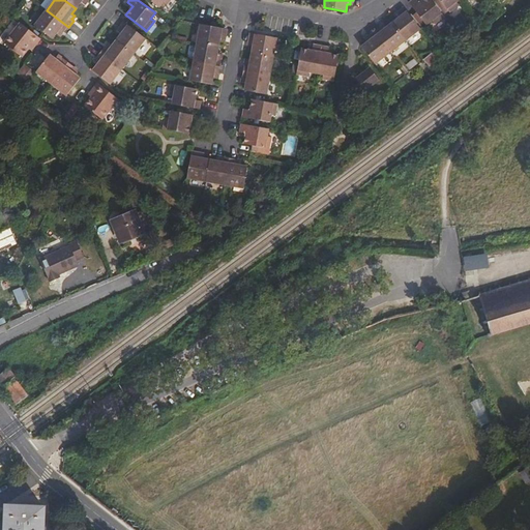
[(431,0),(422,0),(420,2),(419,1),(417,0),(413,0),(409,3),(427,26),(433,21),(435,25),(444,17),(431,0)]
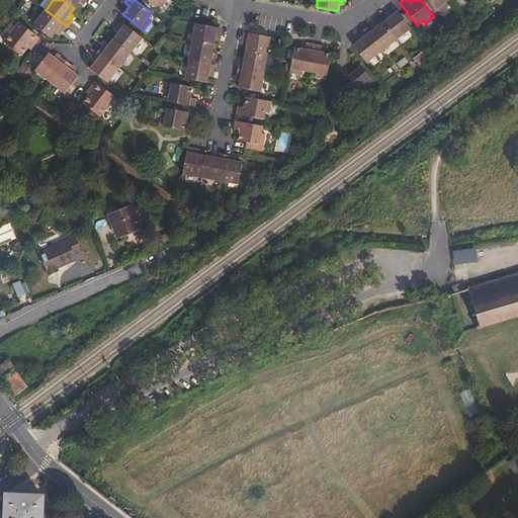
[(448,0),(429,0),(437,9),(439,12),(449,5),(446,2),(448,0)]
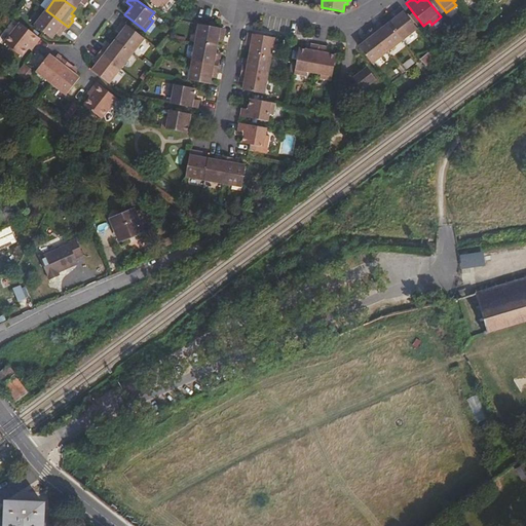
[(418,29),(401,7),(395,12),(396,13),(391,16),(393,19),(388,23),(402,41),(418,29)]
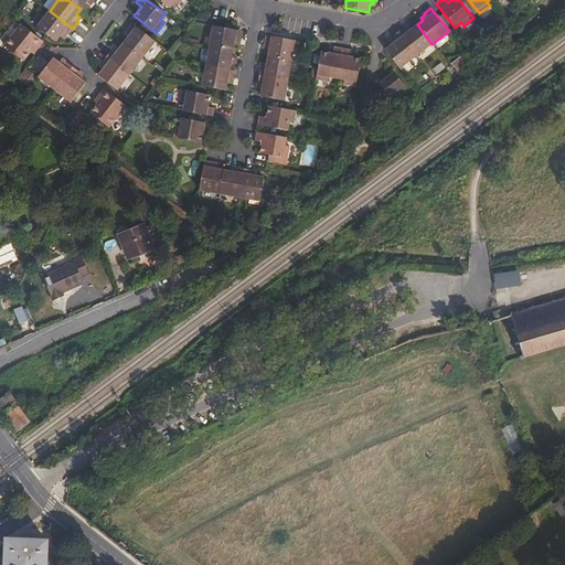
[(36,28),(48,35),(55,42),(61,35),(63,38),(65,34),(67,35),(73,29),(50,11),(36,28)]
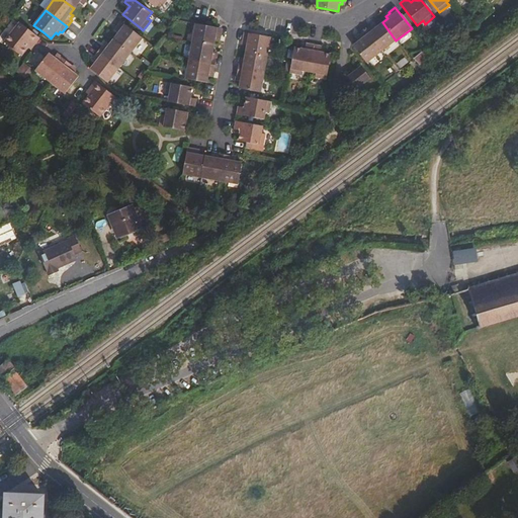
[(113,38),(113,39),(131,53),(132,53),(143,37),(121,21),(116,27),(117,29),(115,32),(117,34),(113,38)]
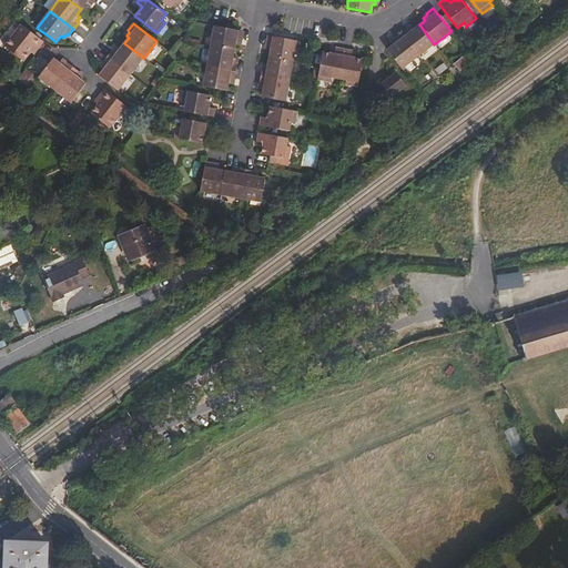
[(40,46),(43,41),(21,24),(4,47),(23,61),(31,52),(32,52),(37,47),(38,48),(40,46)]
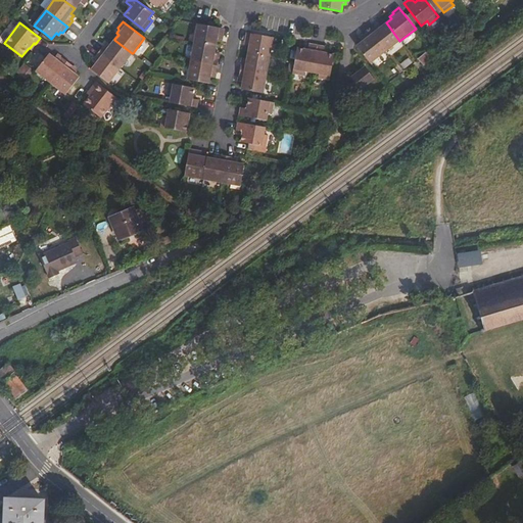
[(386,22),(381,27),(380,25),(376,27),(375,26),(369,31),(385,52),(399,41),(386,22)]
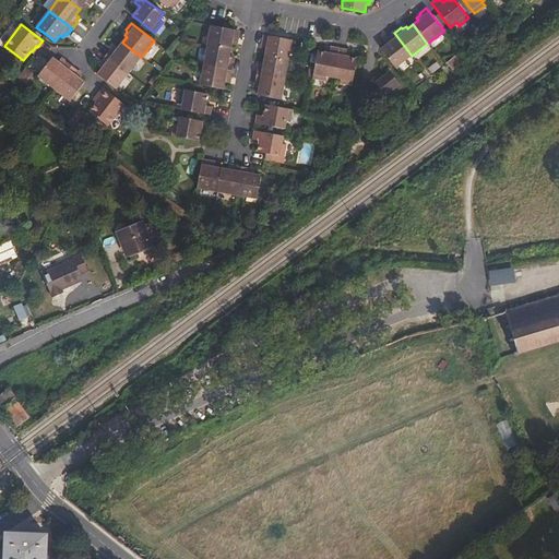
[(212,25),(207,46),(232,49),(233,44),(235,44),(236,39),(238,39),(238,37),(238,34),(239,31),(212,25)]
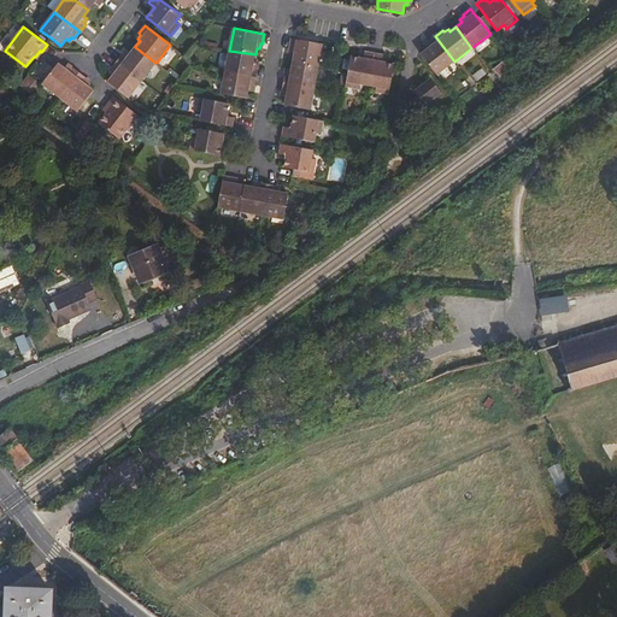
[(454,62),(435,36),(428,41),(429,43),(425,47),(427,50),(421,54),(438,75),(454,62)]
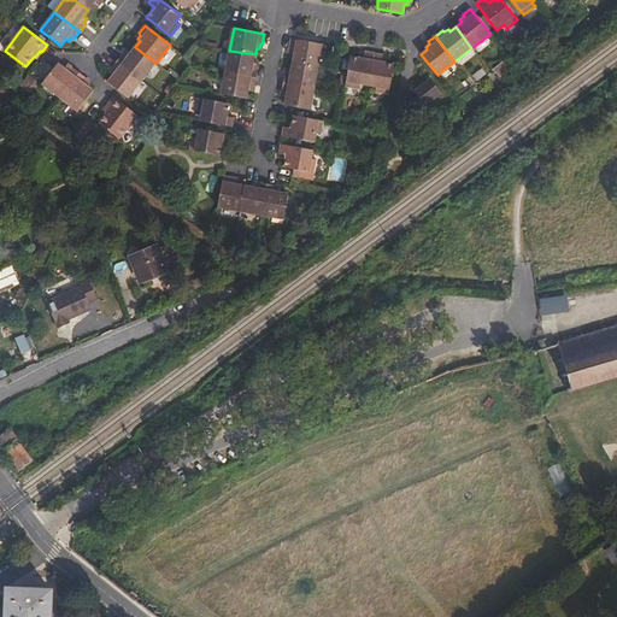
[(293,62),(318,66),(323,45),(291,39),(289,48),(292,48),(291,54),(294,54),(293,62)]
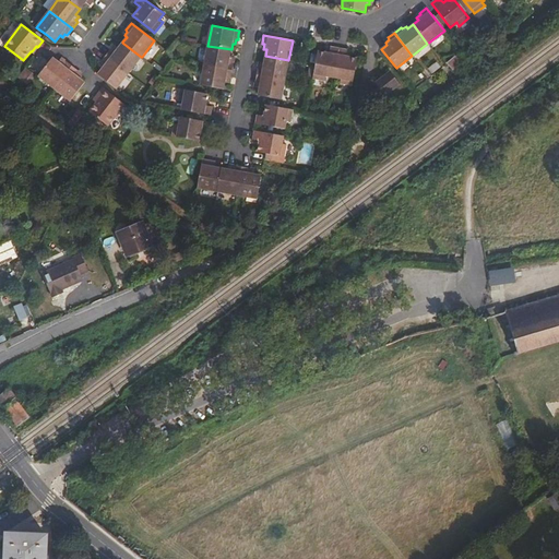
[(111,48),(106,55),(129,73),(141,57),(122,43),(118,48),(116,46),(114,49),(111,48)]
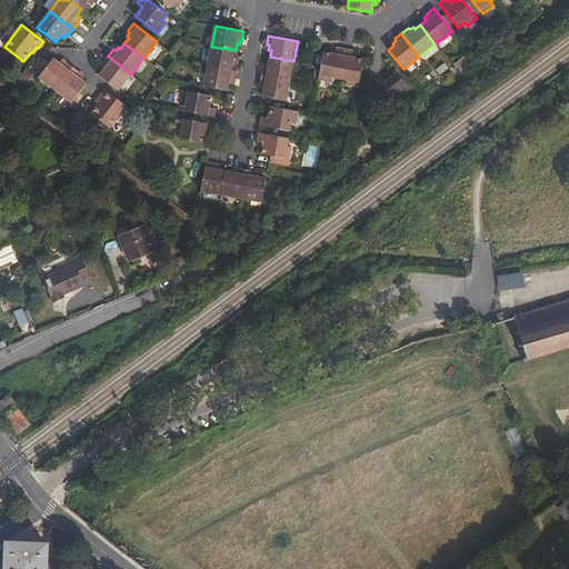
[(208,67),(236,71),(238,63),(236,63),(237,58),(235,57),(236,50),(211,47),(208,67)]
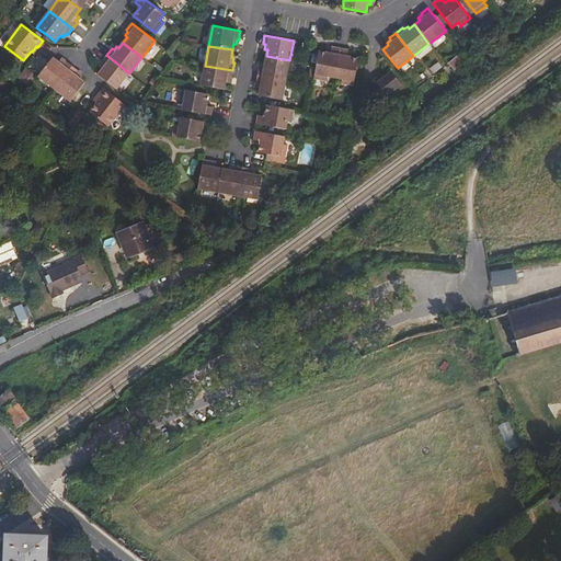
[(328,77),(334,78),(336,66),(340,48),(331,47),(330,53),(319,52),(318,55),(317,64),(316,65),(316,67),(315,71),(313,79),(327,81),(328,77)]
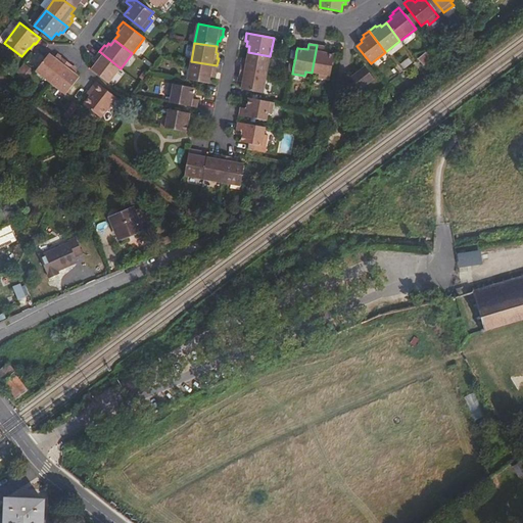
[(318,78),(329,80),(334,54),(323,52),(324,46),(317,45),(314,61),(312,73),(319,74),(318,78)]
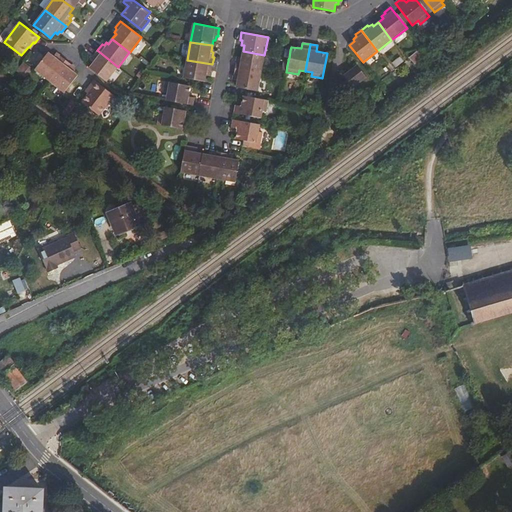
[(90,68),(107,81),(118,67),(97,50),(93,55),(92,57),(94,58),(91,61),(93,63),(90,68)]
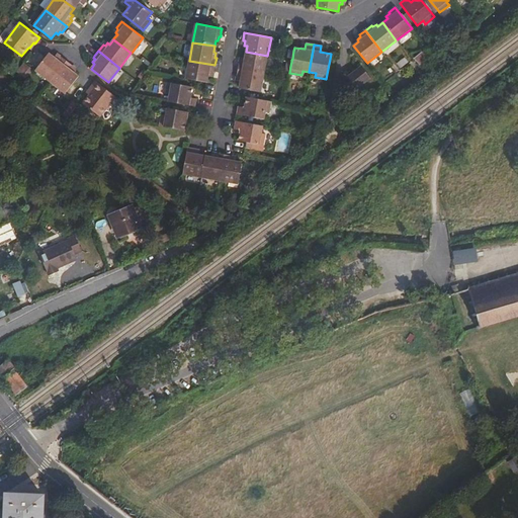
[(239,69),(264,74),(267,56),(246,52),(245,58),(242,58),(241,62),(239,62),(238,69),(239,69)]
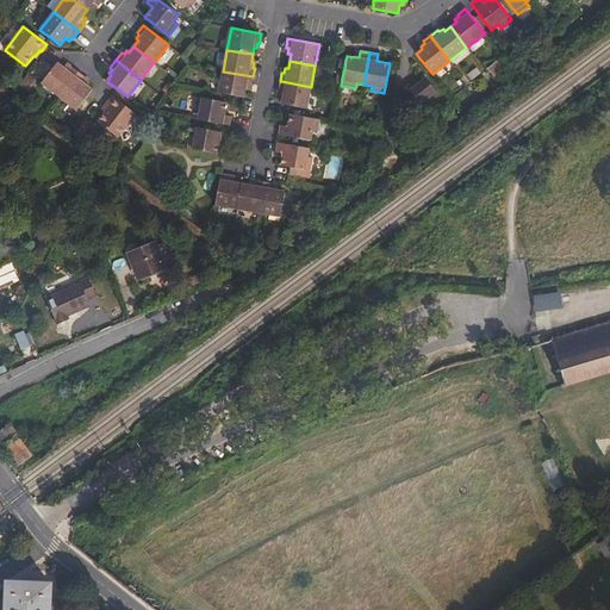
[(41,83),(58,97),(78,72),(70,66),(69,68),(64,64),(63,68),(60,64),(57,62),(51,70),(41,83)]
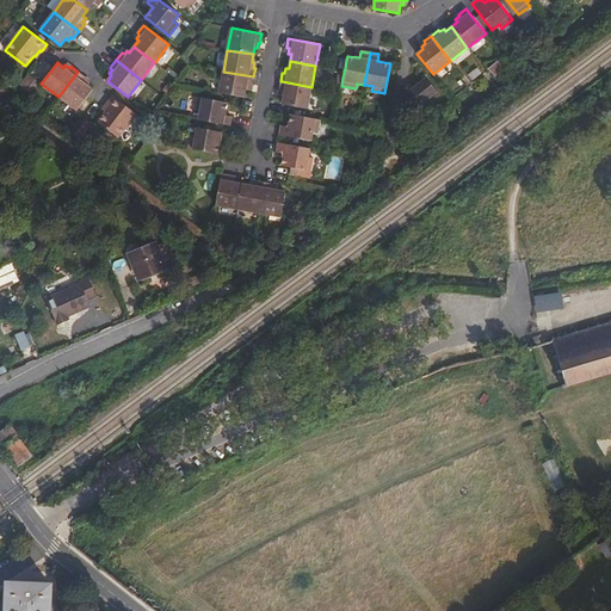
[(76,111),(86,98),(92,91),(86,86),(88,82),(84,80),(86,78),(82,74),(78,72),(59,97),(76,111)]
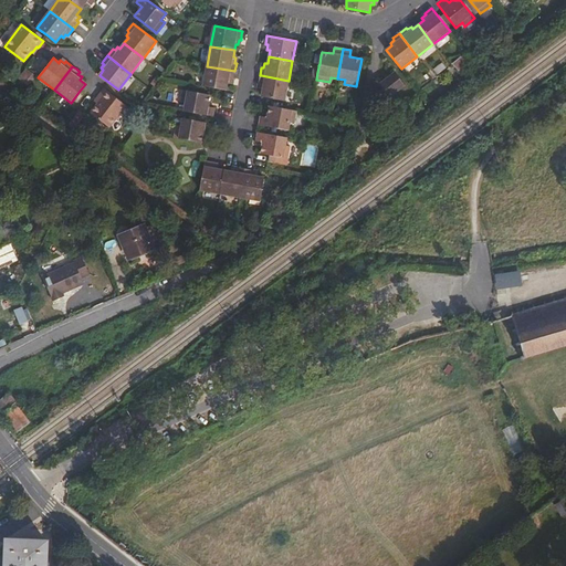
[(233,80),(234,71),(207,66),(203,86),(223,90),(227,91),(228,84),(231,84),(231,80),(233,80)]
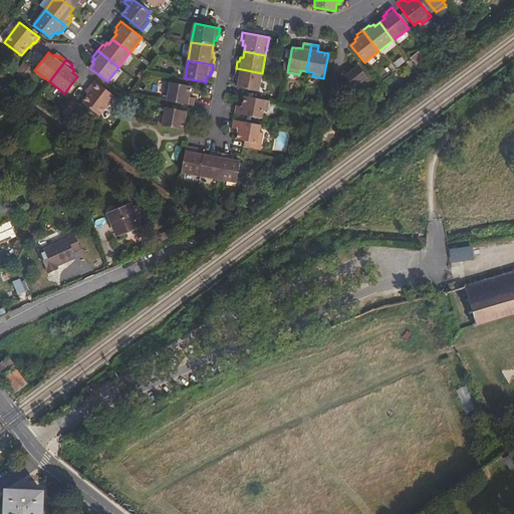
[(17,72),(22,75),(29,66),(25,62),(17,72)]
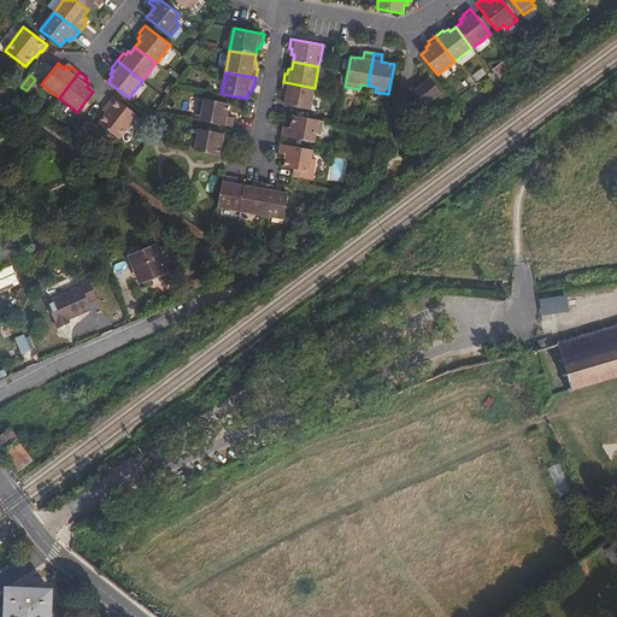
[(430,78),(413,90),(425,106),(442,93),(430,78)]
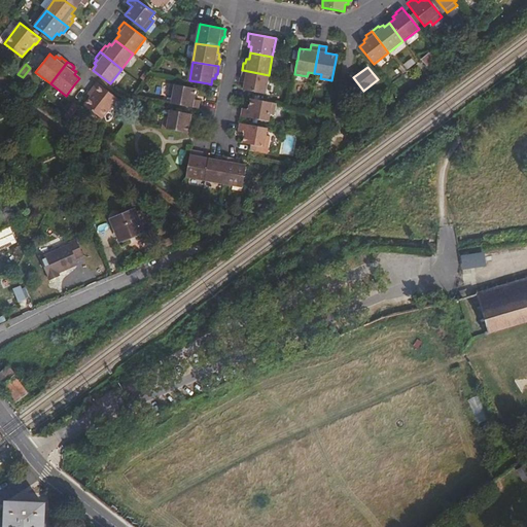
[(30,68),(23,77),(23,78),(27,80),(34,71),(30,68)]
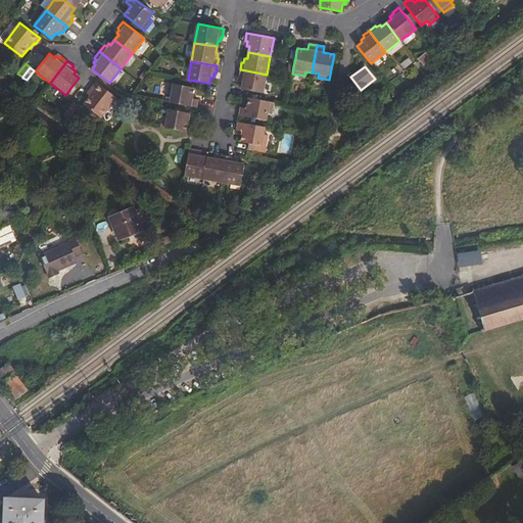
[(264,94),(267,75),(241,69),(240,69),(238,78),(241,79),(240,83),(243,83),(242,90),(264,94)]
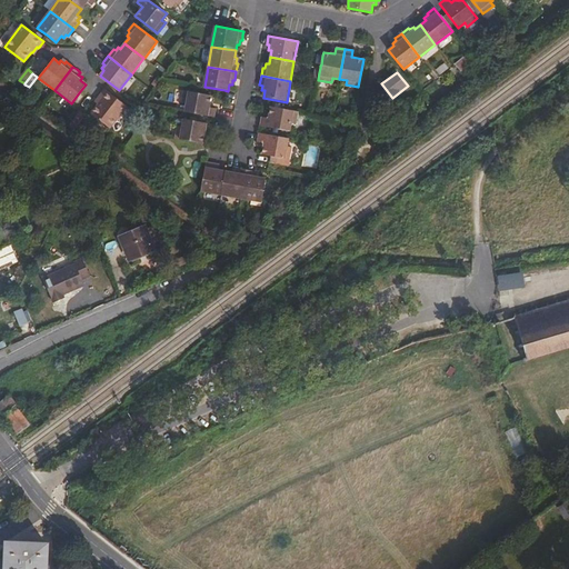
[(127,107),(105,89),(101,93),(99,97),(100,97),(97,103),(90,113),(110,129),(127,107)]
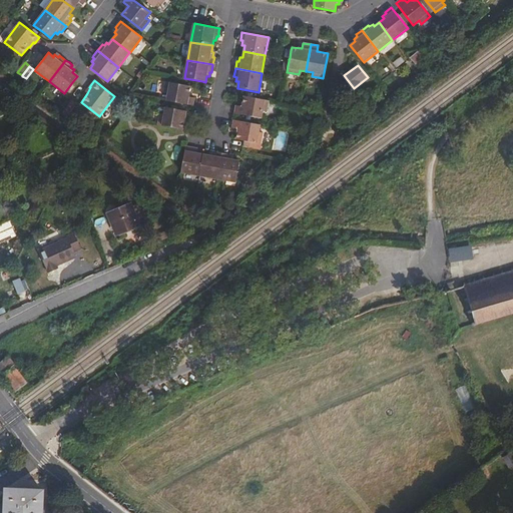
[(192,105),(193,106),(194,97),(189,96),(190,86),(169,82),(166,81),(164,93),(167,94),(167,100),(192,105)]
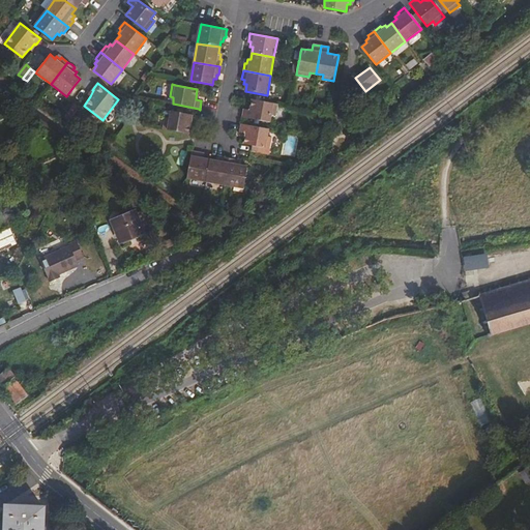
[(276,116),(278,104),(252,99),(251,110),(244,109),(242,117),(270,122),(271,115),(276,116)]
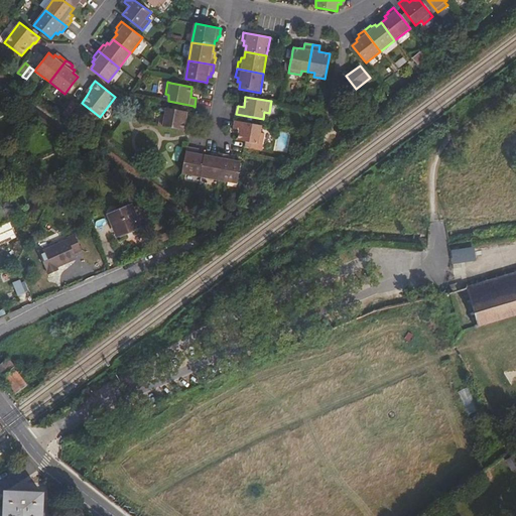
[(159,126),(184,130),(186,120),(192,121),(194,113),(188,112),(166,108),(165,115),(161,114),(159,126)]
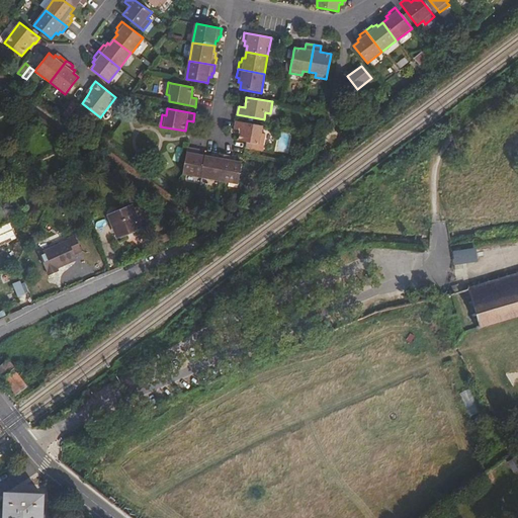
[(262,134),(263,125),(236,120),(234,130),(240,131),(239,141),(247,142),(247,143),(260,145),(262,134)]
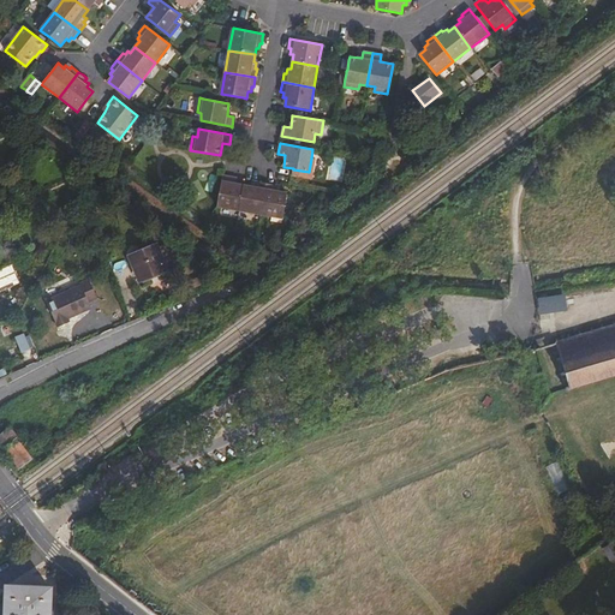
[(293,169),(292,175),(312,179),(316,159),(311,159),(309,172),(293,169)]
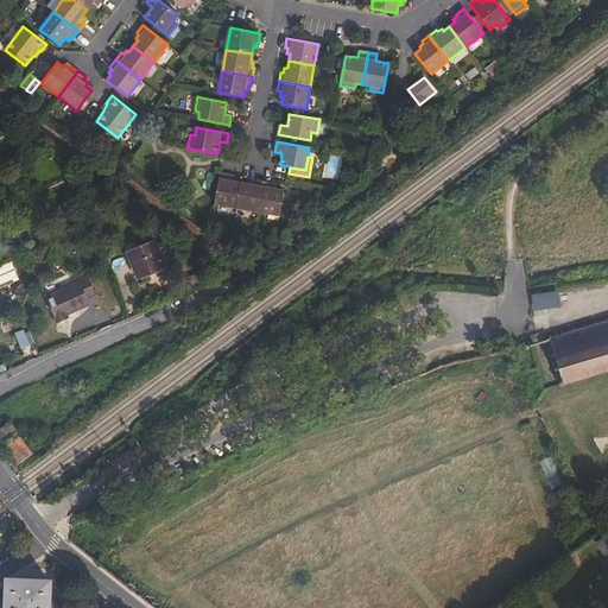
[(214,204),(236,208),(240,183),(234,182),(234,178),(229,177),(229,175),(220,173),(214,203),(214,204)]
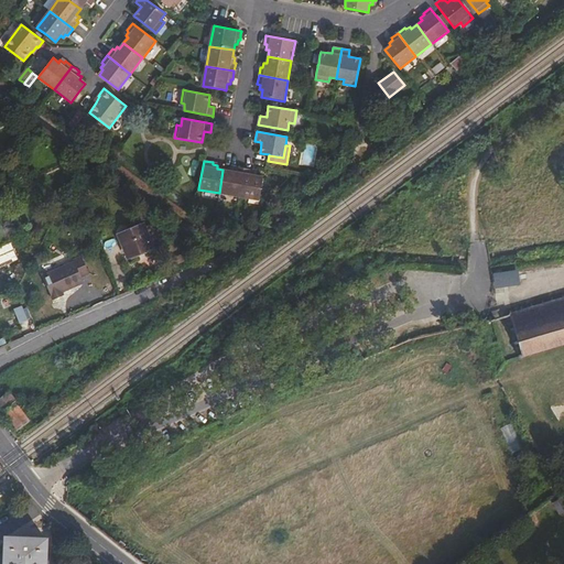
[(219,193),(239,197),(243,167),(236,166),(235,169),(230,167),(230,171),(223,170),(219,193)]
